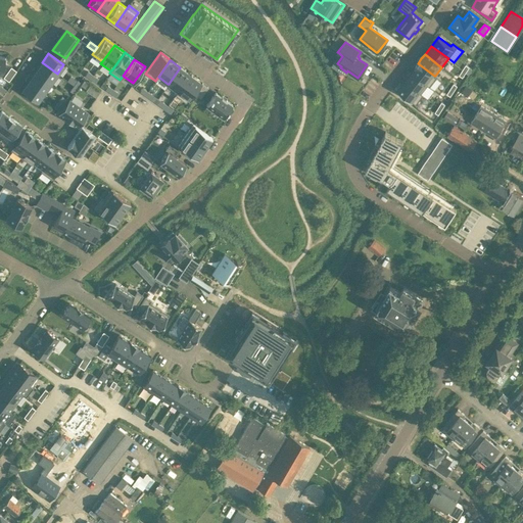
[(42,62),(35,72),(50,83),(57,74),(42,62)]
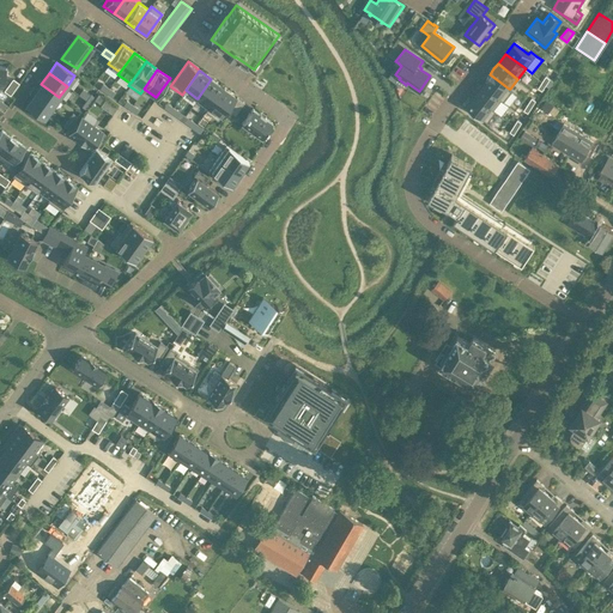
[(486,79),(481,84),(502,99),(501,99),(503,102),(513,91),(510,89),(509,89),(490,74),(485,79),(486,79)]
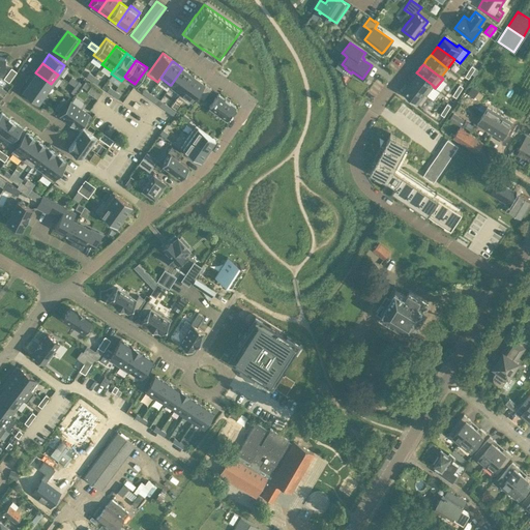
[(472,65),(468,70),(472,72),(475,75),(478,69),(475,67),(472,65)]
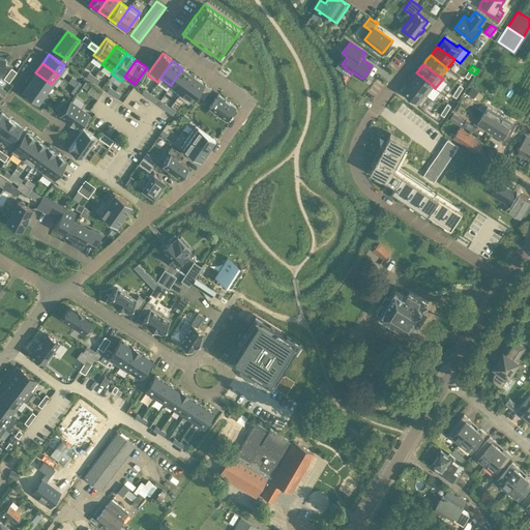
[(17,71),(10,67),(3,78),(8,82),(17,71)]
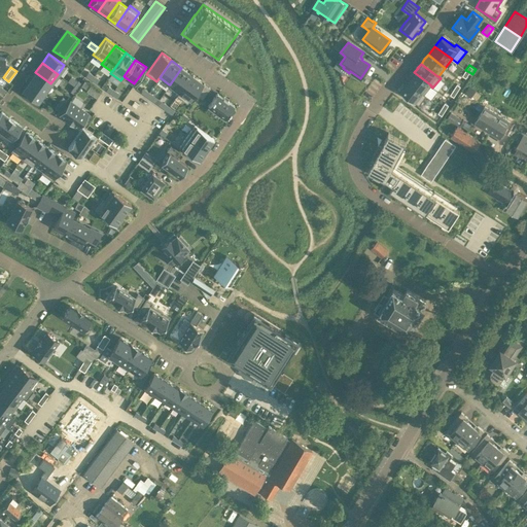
[(168,86),(177,94),(178,94),(191,75),(181,68),(170,84),(169,84),(168,86)]
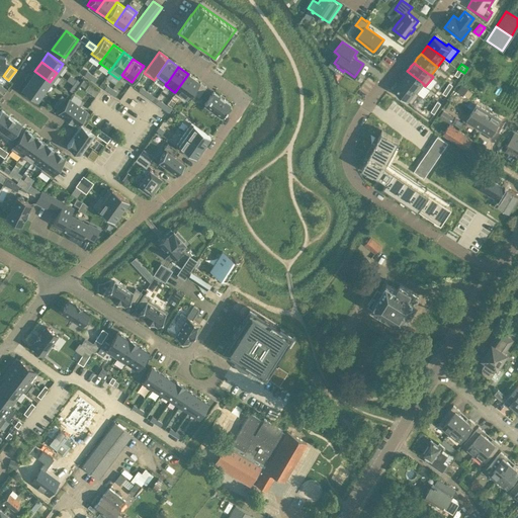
[(44,91),(50,82),(34,71),(28,80),(44,91)]
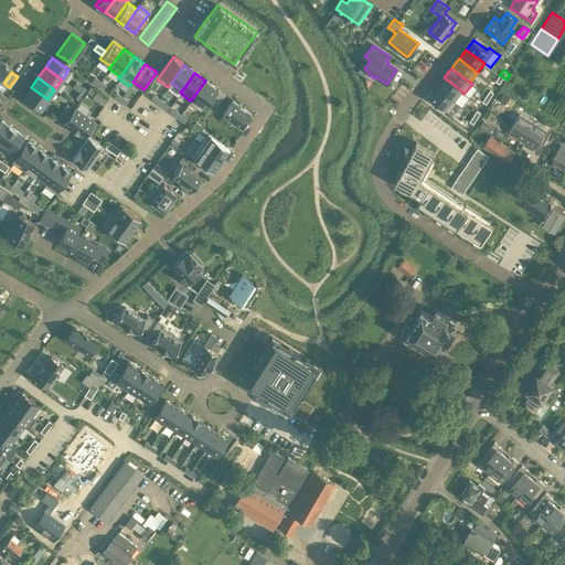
[(444,77),(437,87),(455,102),(455,100),(458,96),(461,92),(462,92),(444,77)]
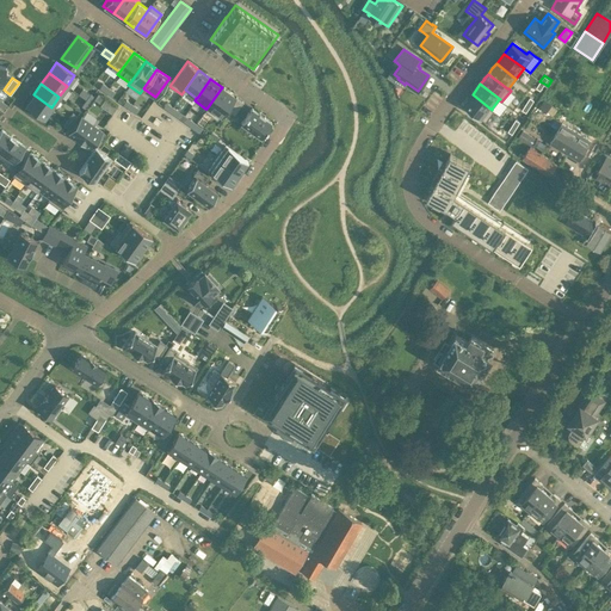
[(234,96),(222,87),(207,109),(205,109),(204,111),(217,119),(234,96)]
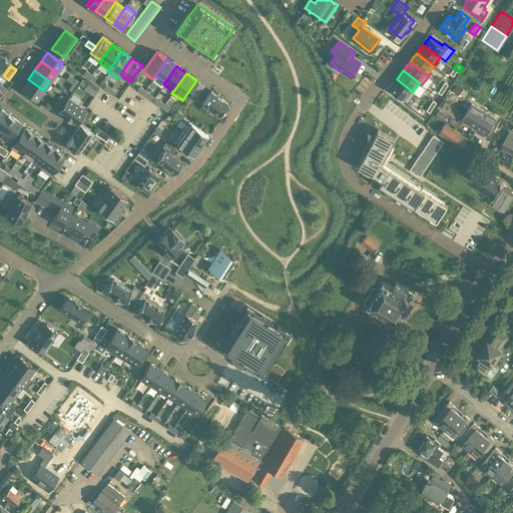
[(82,78),(78,83),(83,86),(87,81),(82,78)]
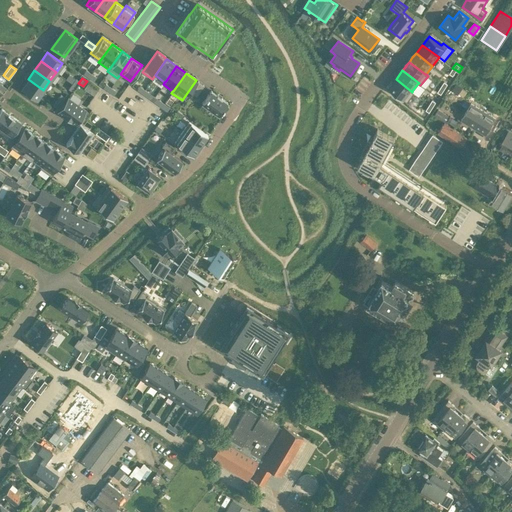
[(36,99),(43,90),(28,79),(21,88),(36,99)]
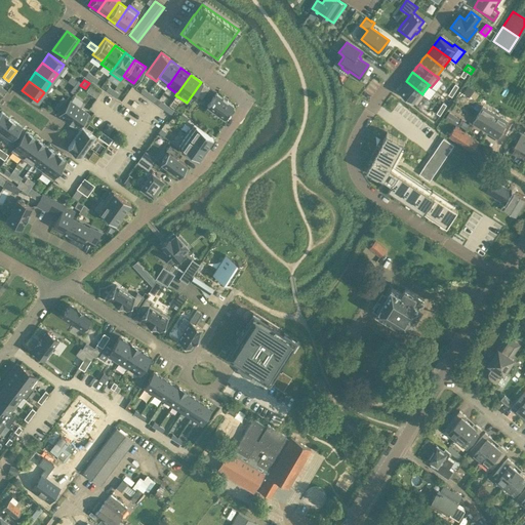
[(406,81),(399,90),(417,105),(425,95),(422,93),(422,94),(406,81)]
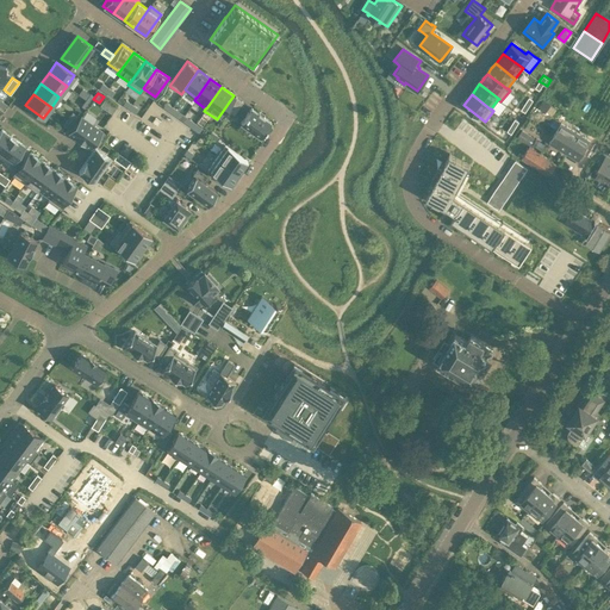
[(236,97),(226,109),(234,113),(242,101),(236,97)]
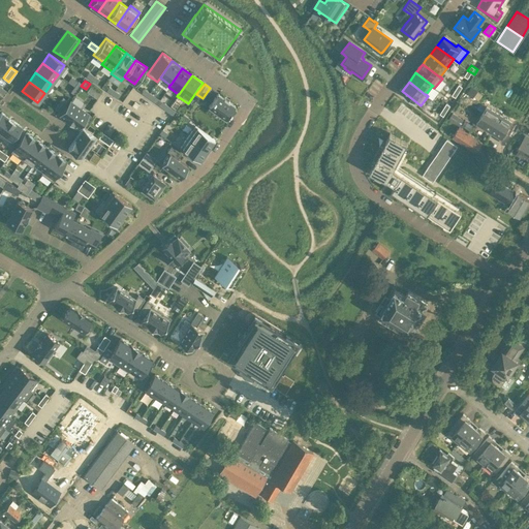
[(479,99),(483,95),(483,94),(470,87),(466,93),(473,97),(474,96),(479,99)]
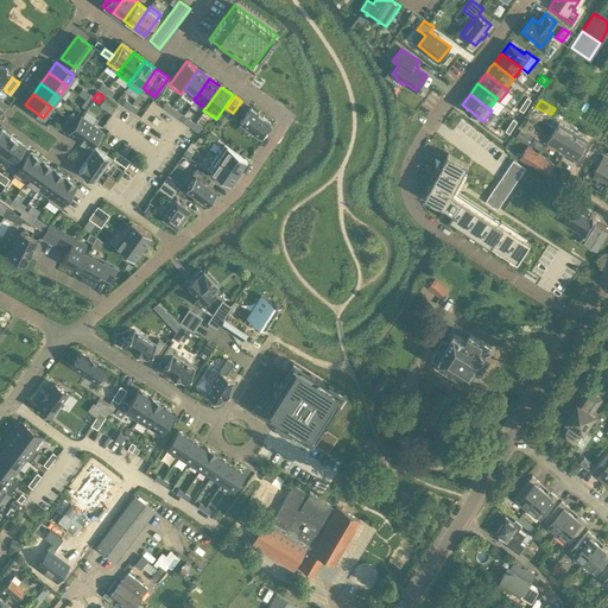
[(240,122),(259,137),(270,121),(263,116),(263,115),(258,112),(258,113),(249,107),(240,122)]
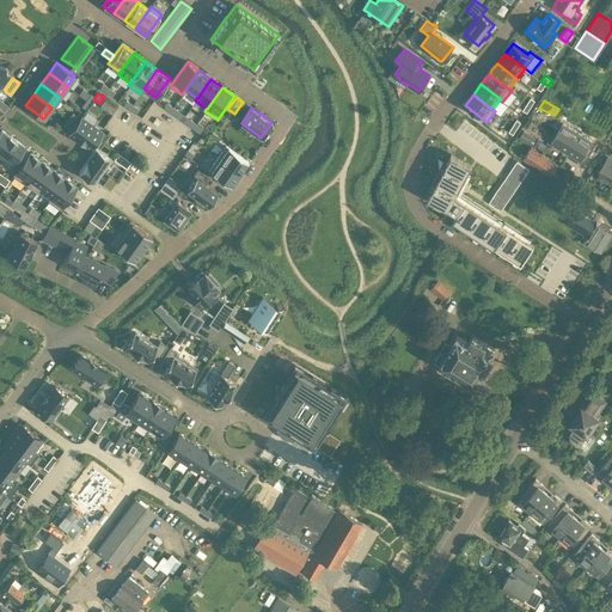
[(81,116),(68,134),(90,148),(95,142),(99,146),(103,141),(98,138),(102,132),(81,116)]
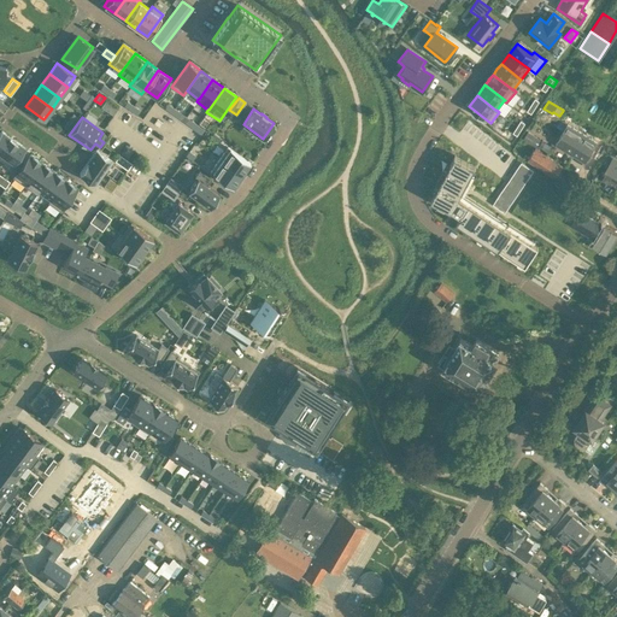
[(562,134),(591,152),(597,142),(568,124),(562,134)]
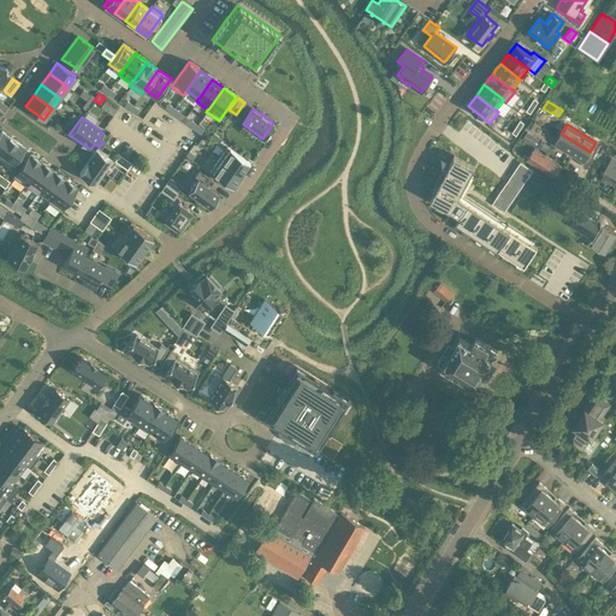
[(0,152),(13,161),(24,147),(1,130),(0,131),(0,152)]
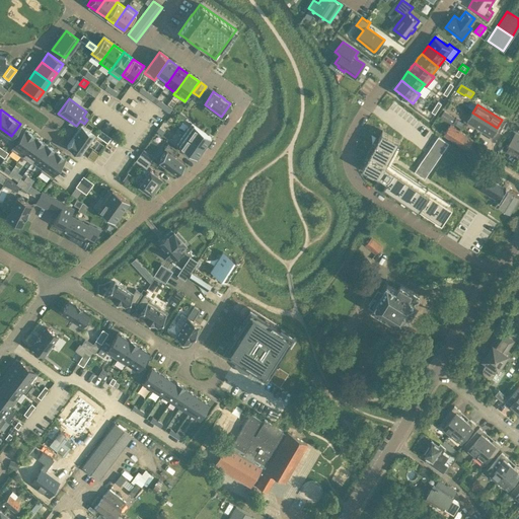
[(440,117),(450,124),(454,118),(444,110),(440,117)]
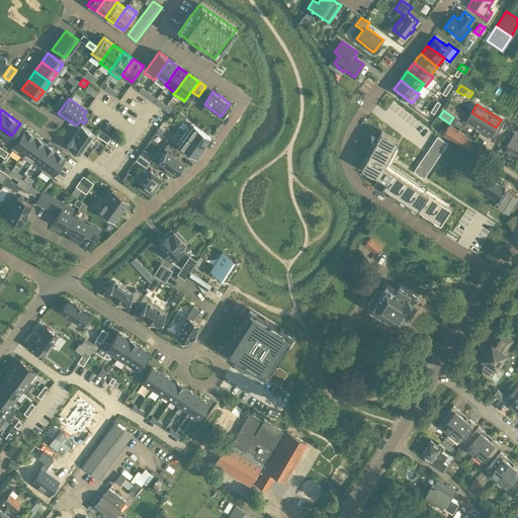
[(466,120),(480,128),(491,136),(496,127),(471,112),(466,120)]
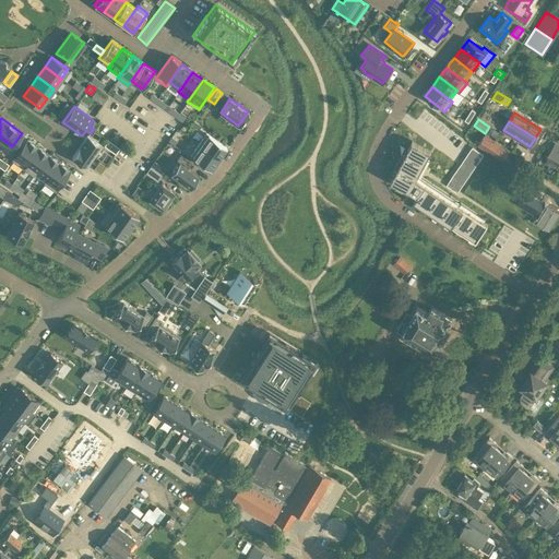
[(205,133),(198,144),(218,158),(226,147),(205,133)]
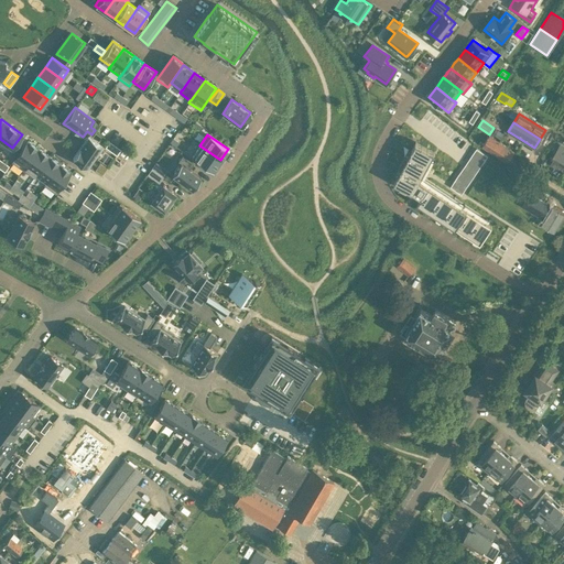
[(477,144),(507,163),(514,152),(489,134),(484,143),(479,141),(477,144)]
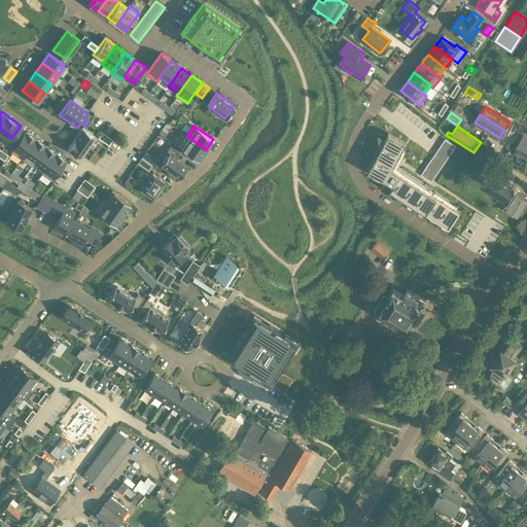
[(68,148),(81,157),(96,138),(82,128),(68,148)]
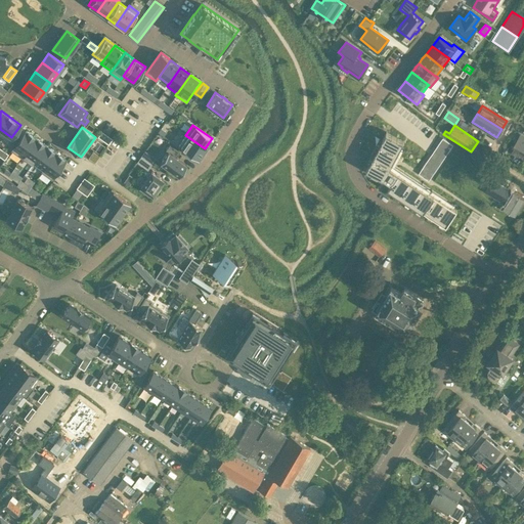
[(22,158),(36,137),(26,130),(10,150),(22,158)]
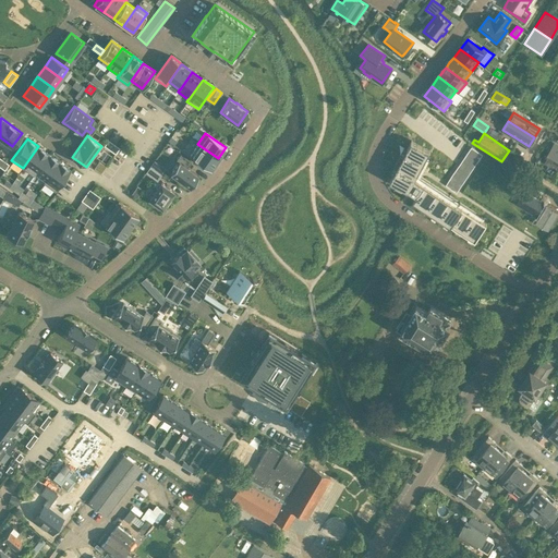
[(108,140),(104,145),(114,154),(119,147),(108,140)]
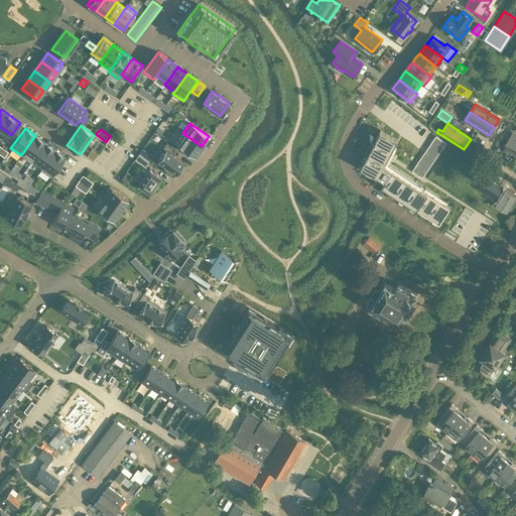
[(380,130),(360,166),(378,175),(385,179),(382,184),(437,222),(450,207),(427,191),(384,163),(397,139),(380,130)]
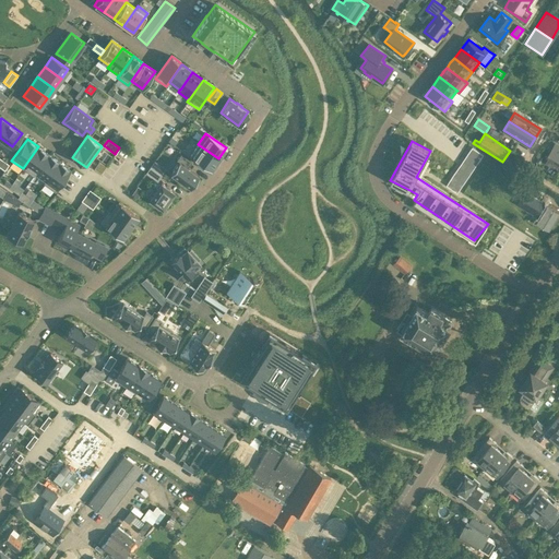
[(218,158),(198,144),(190,155),(211,169),(218,158)]
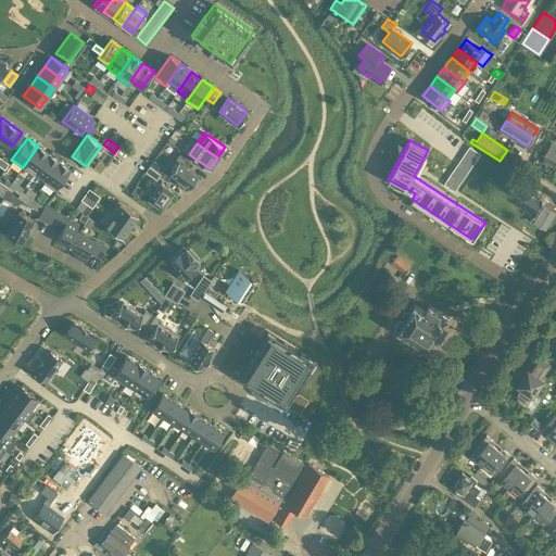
[(38,146),(23,167),(34,175),(35,173),(48,153),(38,146)]
